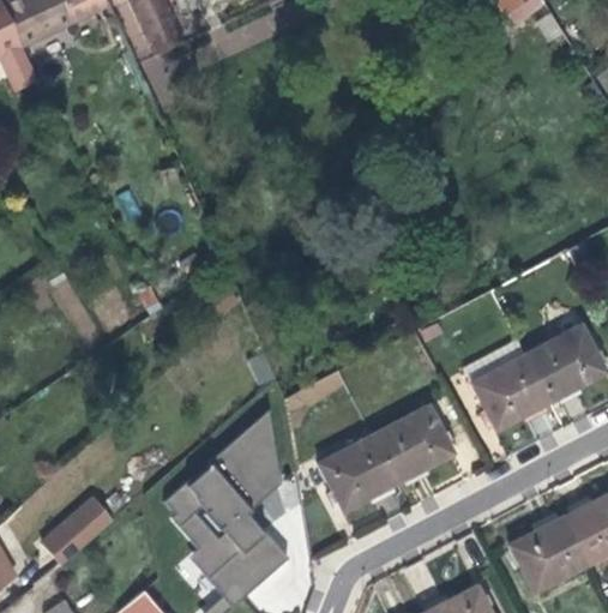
[(4,0),(0,0),(0,54),(1,54),(18,85),(40,74),(25,44),(4,0)]
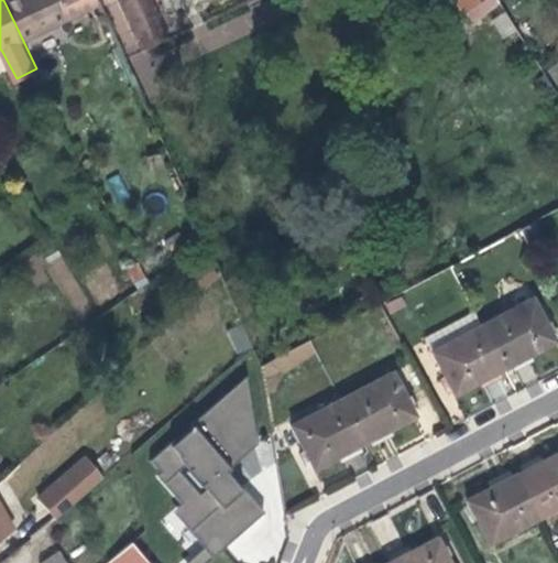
[(100,3),(98,0),(3,0),(23,41),(100,3)]
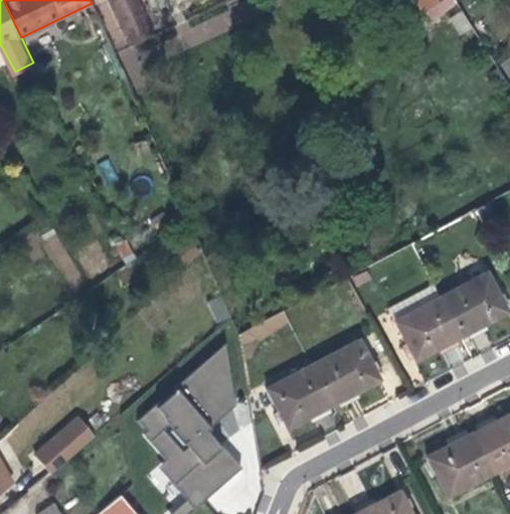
[(108,0),(130,47),(155,34),(138,0),(108,0)]
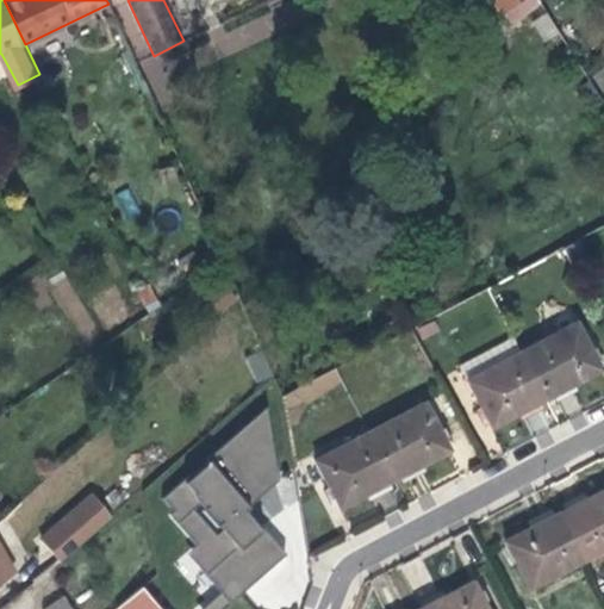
[(493,0),(502,12),(517,0),(493,0)]
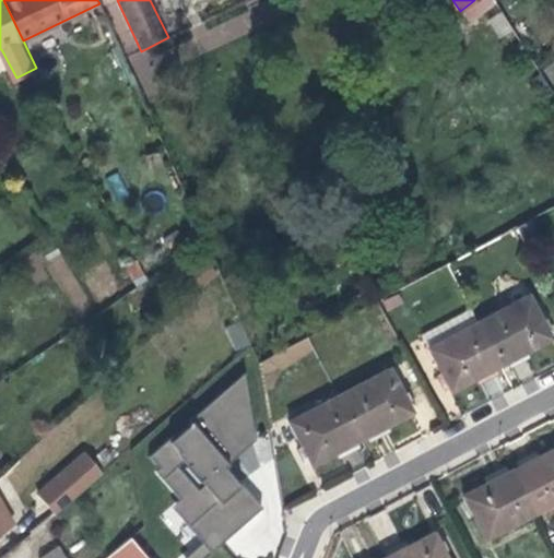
[(492,19),(503,38),(518,30),(506,11),(492,19)]
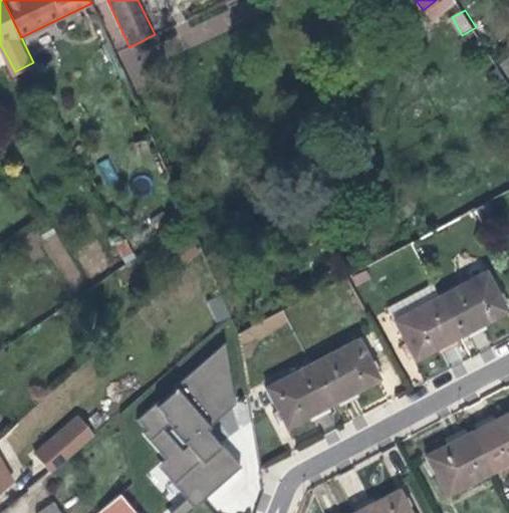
[(102,163),(111,183),(122,178),(112,158),(102,163)]
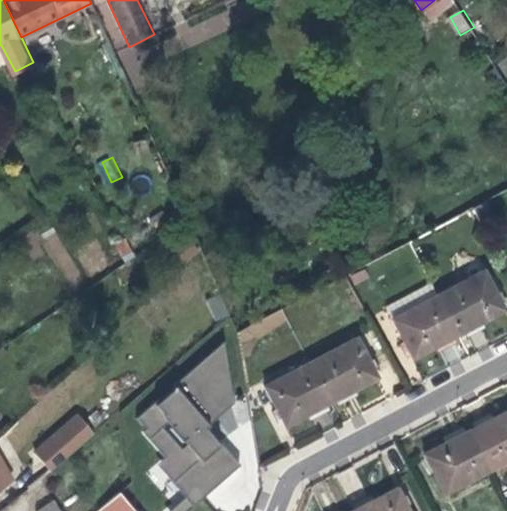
[(435,293),(456,333),(499,311),(477,270),(435,293)]
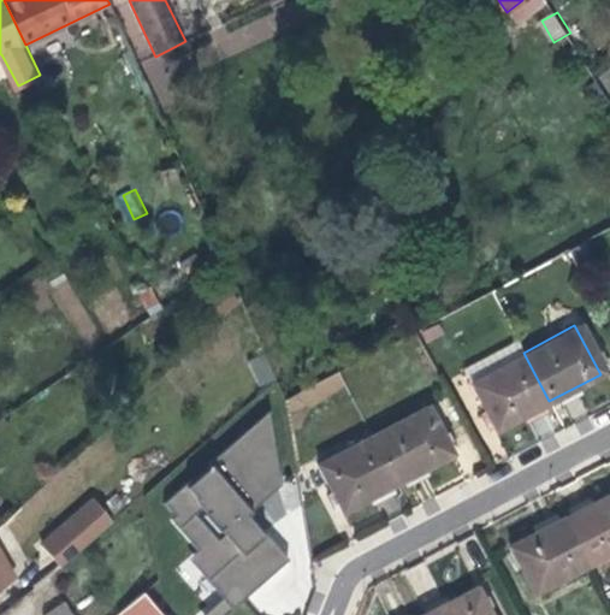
[(255,378),(272,371),(261,347),(246,354),(255,378)]
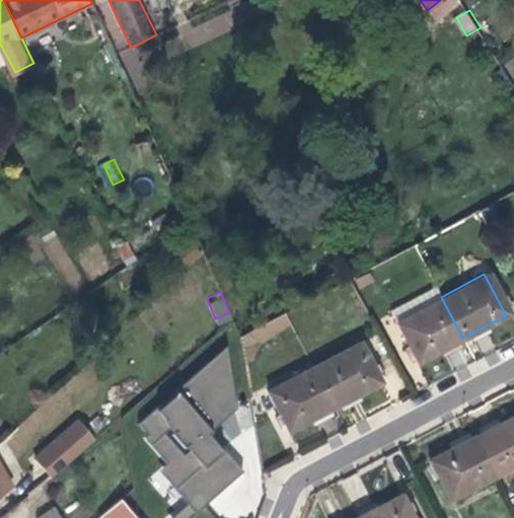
[(418,362),(462,338),(441,297),(396,321),(418,362)]
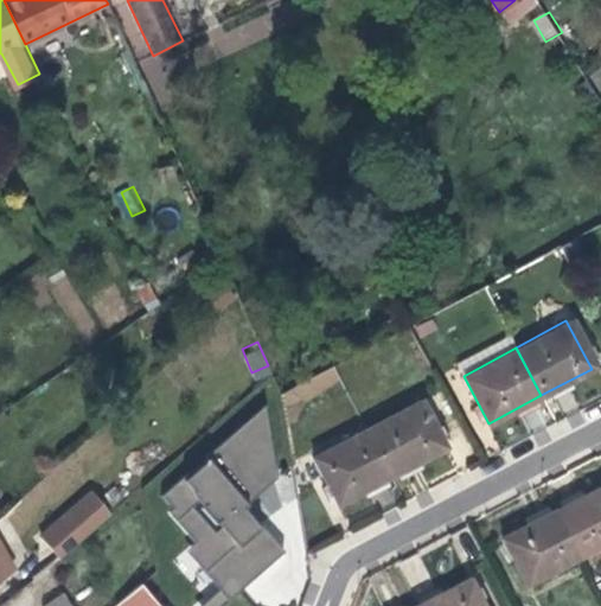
[(287,393),(295,409),(349,382),(339,365),(287,393)]
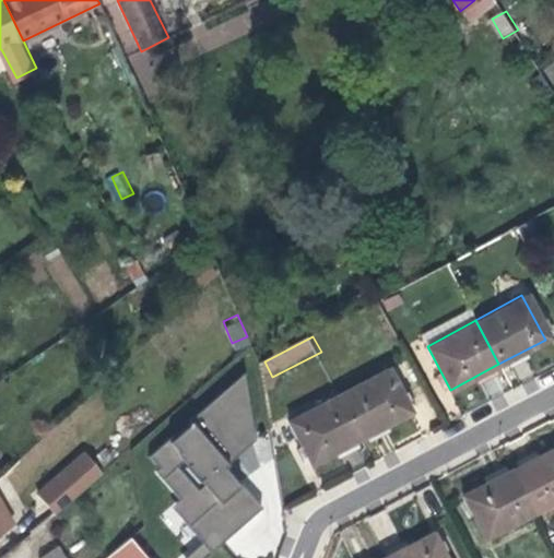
[(339,394),(362,439),(410,413),(385,368),(339,394)]
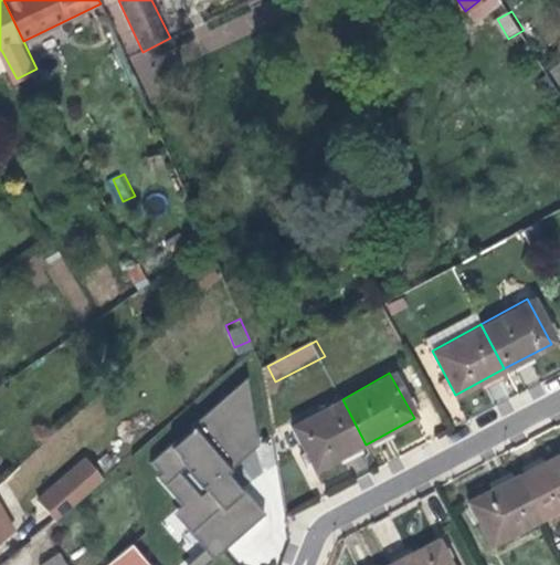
[(200,488),(257,441),(249,379),(190,429),(191,432),(177,445),(173,442),(148,463),(159,477),(162,473),(170,481),(181,472),(188,466),(192,470),(188,473),(200,488)]
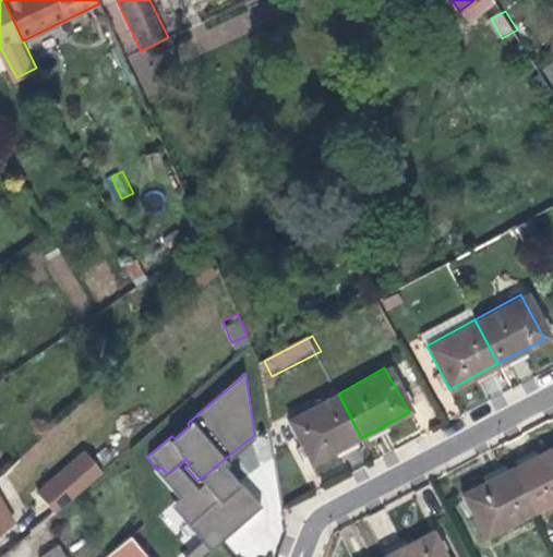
[(315,464),(361,438),(338,394),(290,420),(315,464)]
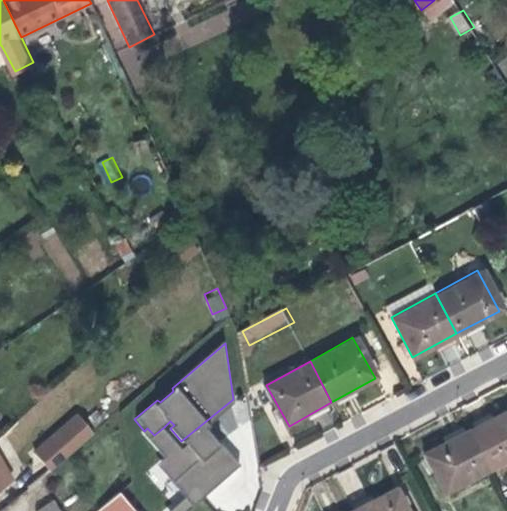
[(234,404),(233,399),(181,441),(183,443),(186,439),(189,443),(182,449),(168,461),(163,465),(188,495),(193,500),(236,463),(206,429),(207,428),(234,404)]
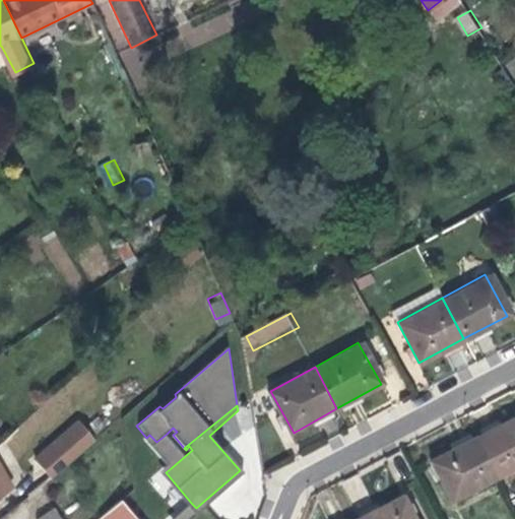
[(514,415),(480,435),(503,476),(514,469),(514,415)]
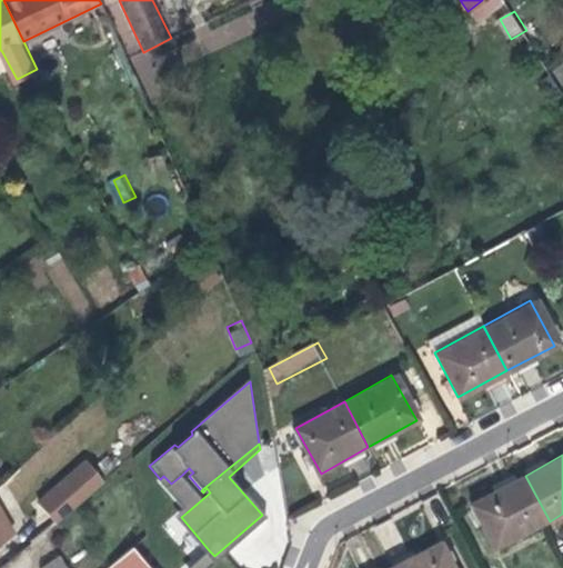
[(37,501),(56,522),(102,479),(84,459),(37,501)]
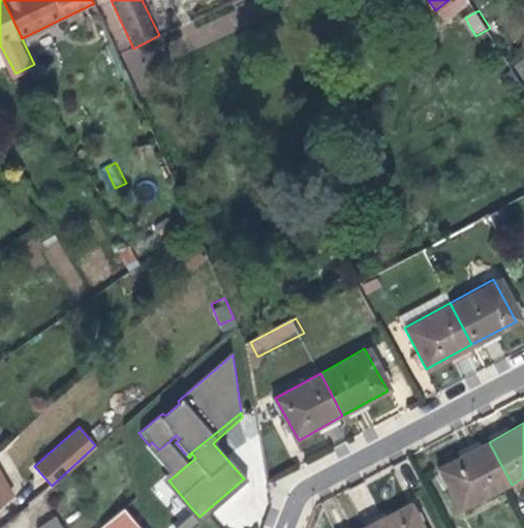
[(149,445),(170,470),(184,459),(170,441),(159,449),(152,442),(149,445)]
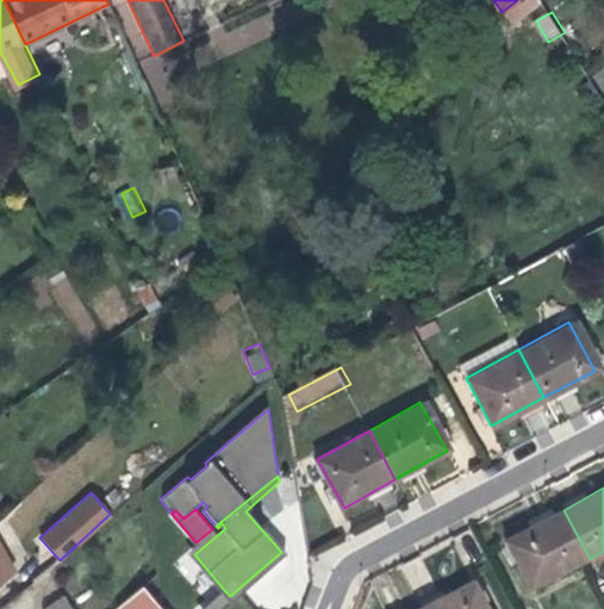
[(288,555),(247,510),(246,511),(281,552),(230,596),(224,590),(201,608),(207,608),(220,598),(228,608),(288,555)]
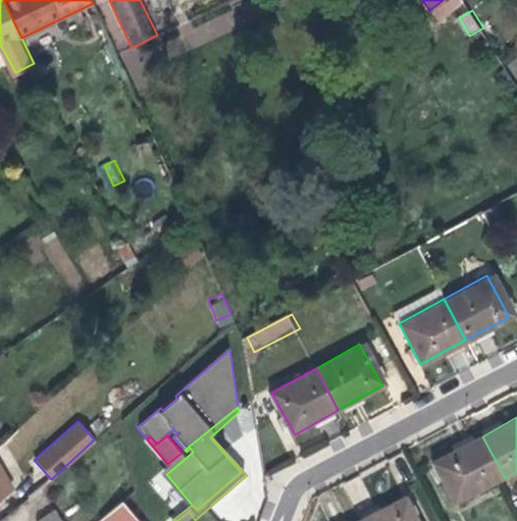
[(505,478),(482,436),(437,461),(460,502),(505,478)]
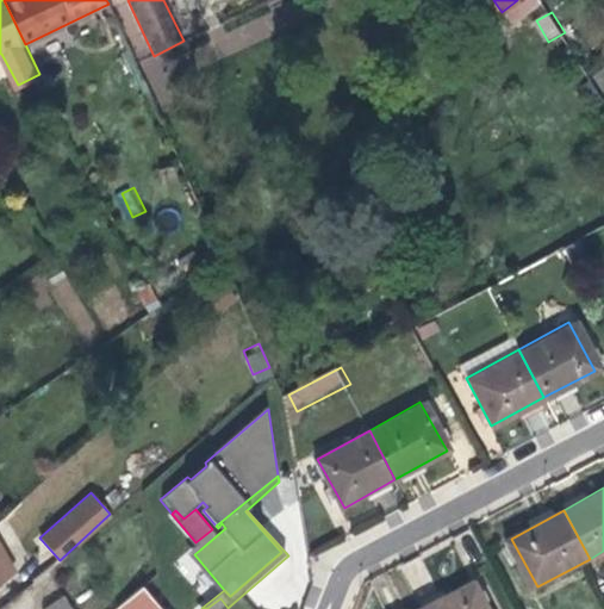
[(216,526),(212,529),(217,535),(225,528),(222,523),(218,528),(216,526)]
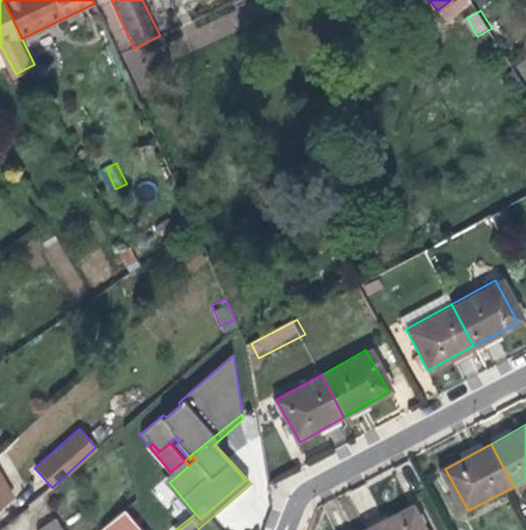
[(185,461),(170,472),(174,478),(189,466),(185,461)]
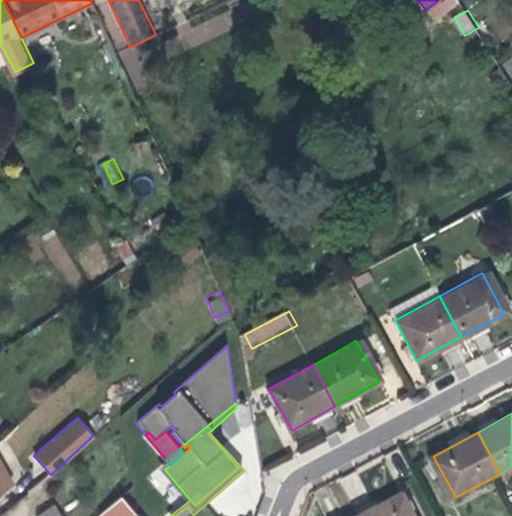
[(0,495),(13,484),(0,459),(0,495)]
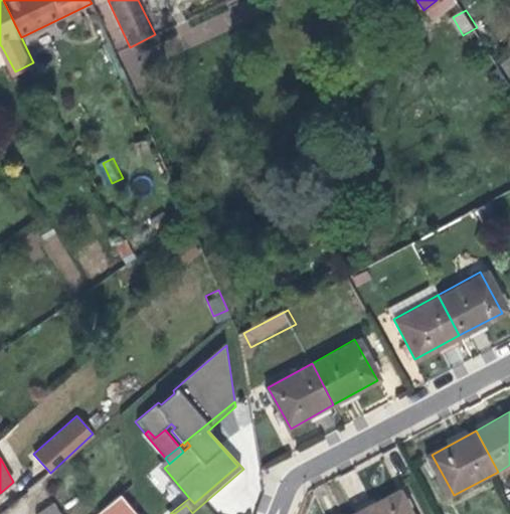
[(414,513),(401,488),(357,512),(357,513),(414,513)]
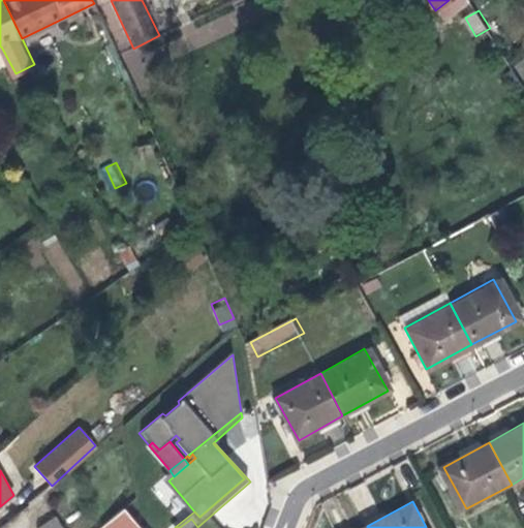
[(140,527),(124,508),(99,527),(140,527)]
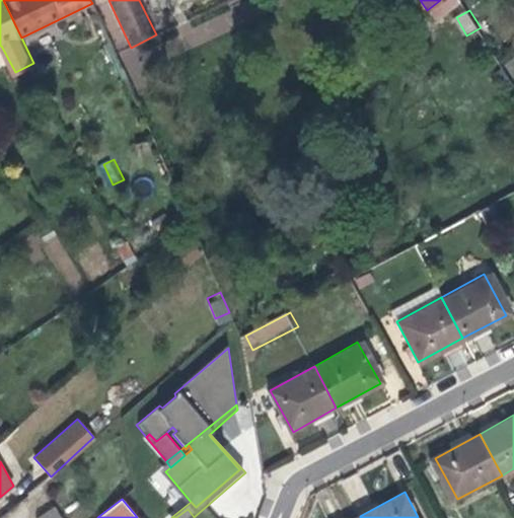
[(43,517),(62,517),(57,509),(43,517)]
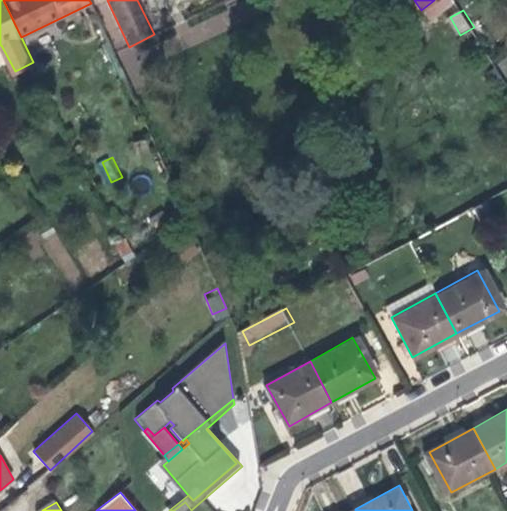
[(185,502),(174,510),(189,510),(191,510),(185,502)]
